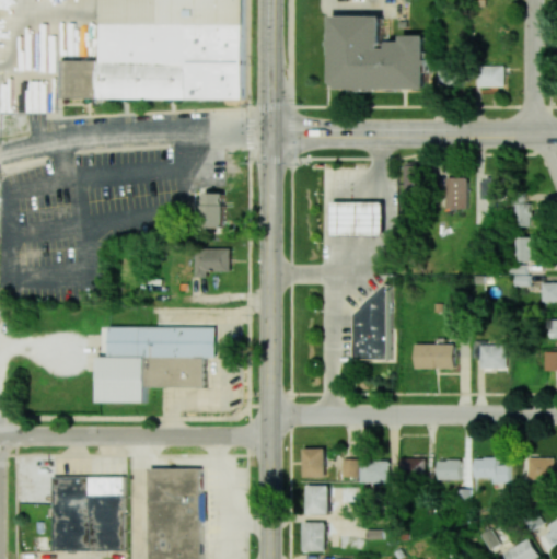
[(242,101),(242,0),(100,0),(100,61),(61,60),(60,99),(242,101)]
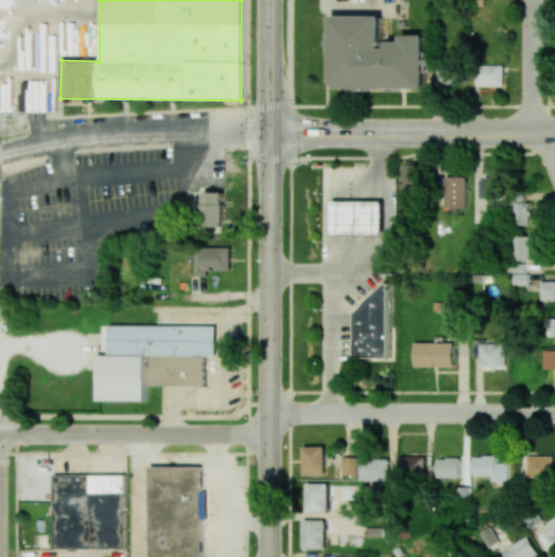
[(381,16),(329,16),(329,89),(424,89),(424,36),(400,36),(400,43),(381,43),(381,16)]
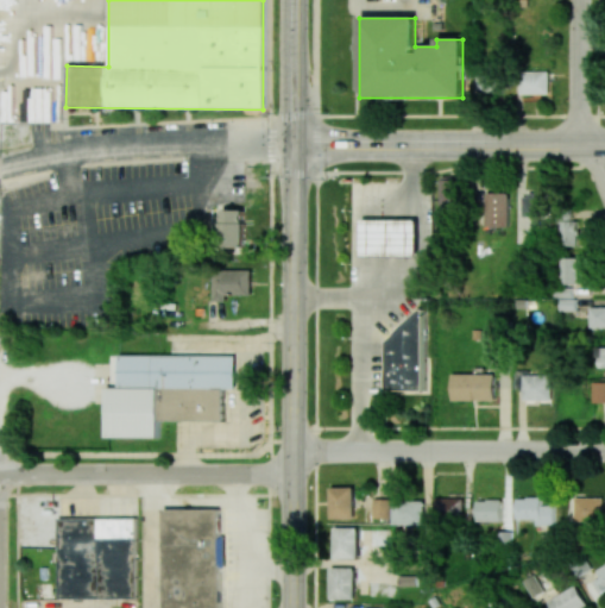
[(517,94),(546,95),(547,73),(518,71),(517,94)]
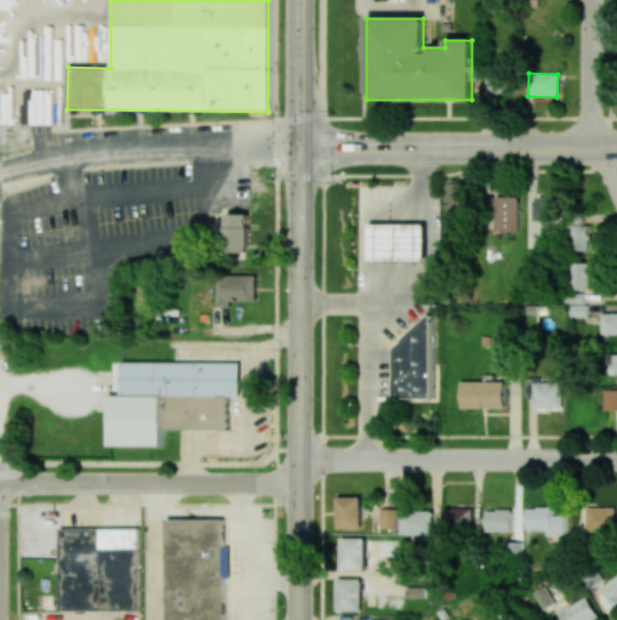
[(510,94),(510,78),(483,78),(483,95),(510,94)]
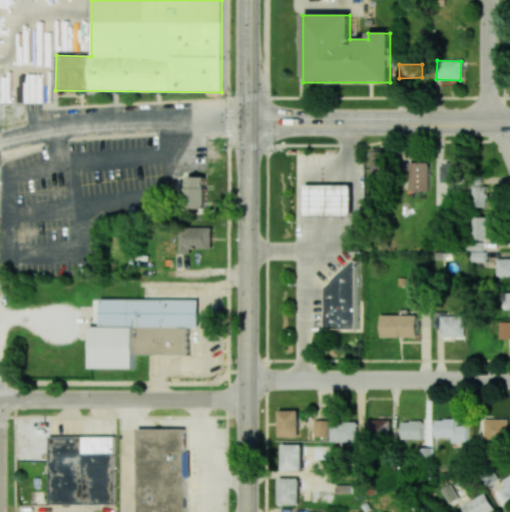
[(382,174),(382,152),(368,152),(368,174),(382,174)]
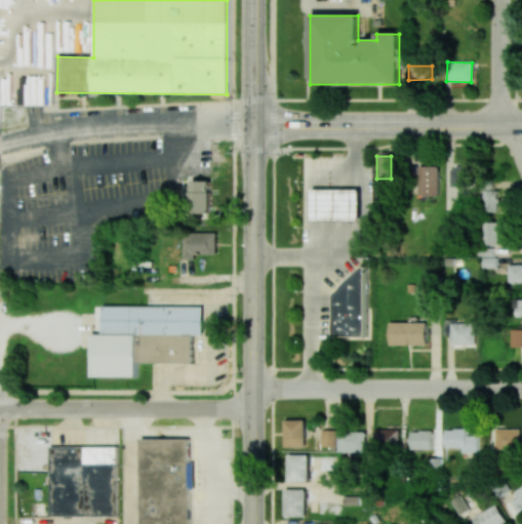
[(436,167),(416,167),(416,197),(436,196),(436,167)]
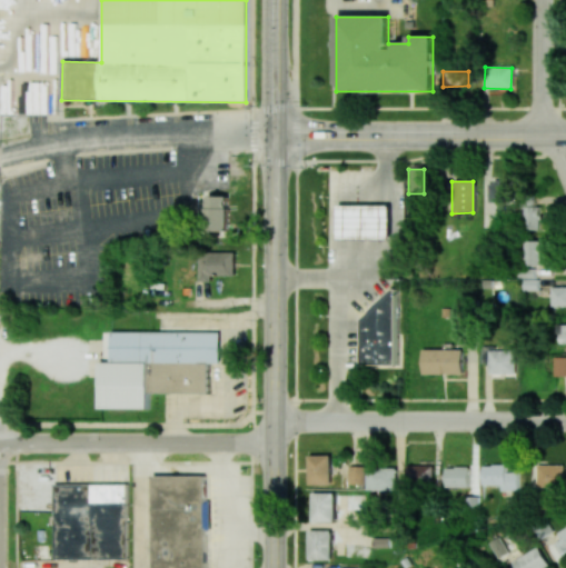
[(486,183),(486,202),(508,202),(508,182),(486,183)]
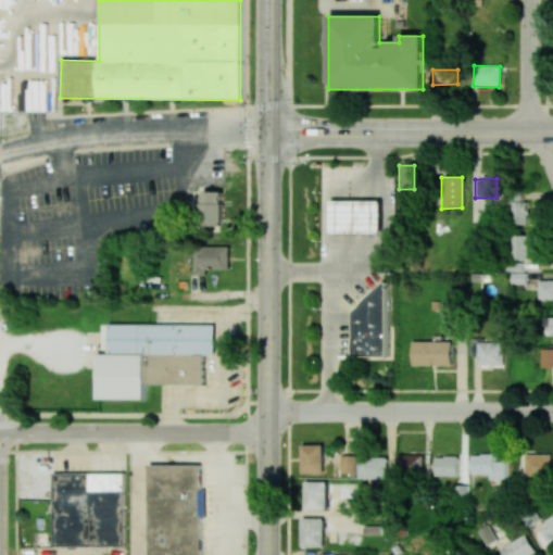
[(222,226),(221,192),(200,193),(201,227),(222,226)]
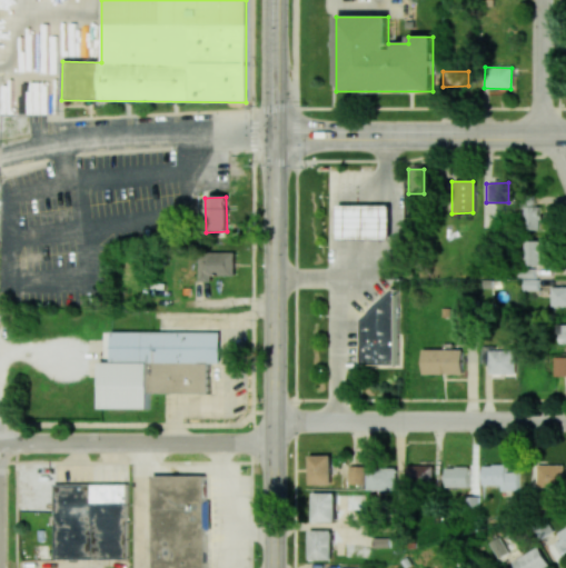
[(520,230),(536,230),(536,197),(519,198),(520,230)]
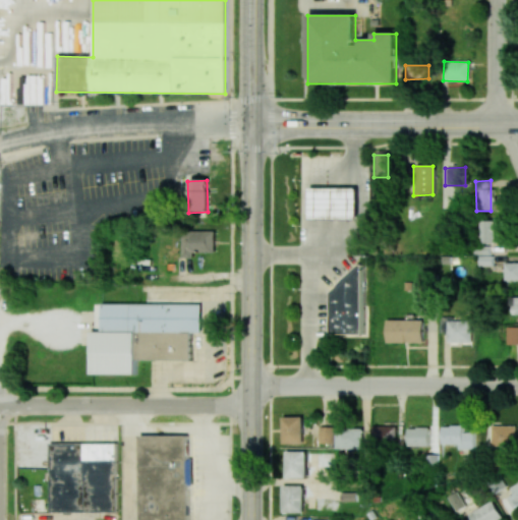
[(355,189),(356,221),(347,221),(308,221),(308,190),(347,189),(355,189)]
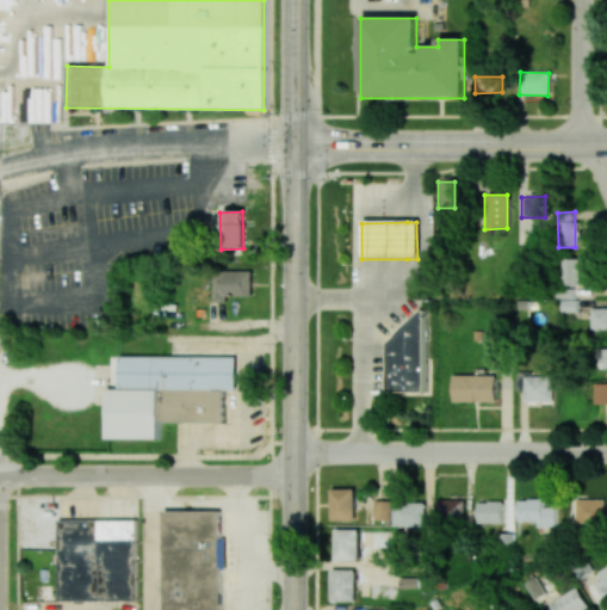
[(581,259),(558,260),(559,287),(582,285),(581,259)]
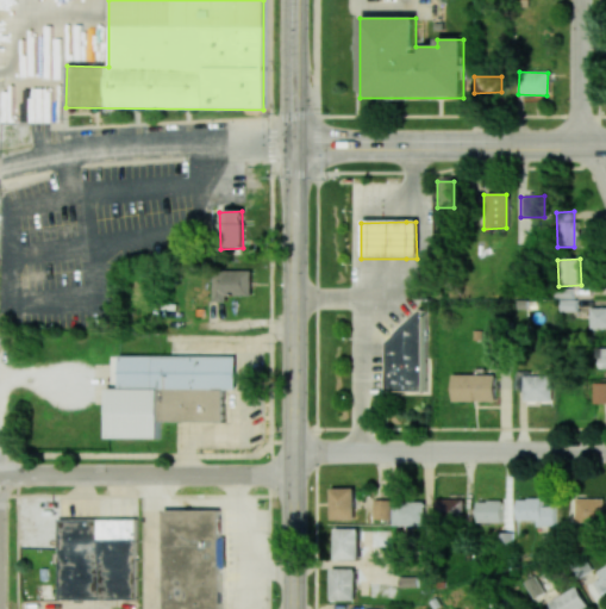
[(249,297),(250,272),(212,271),(211,303),(224,303),(224,296),(249,297)]
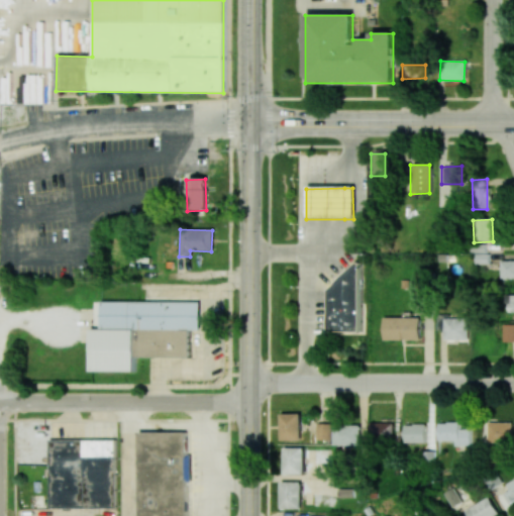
[(469,244),(484,244),(484,253),(469,253),(469,244)]
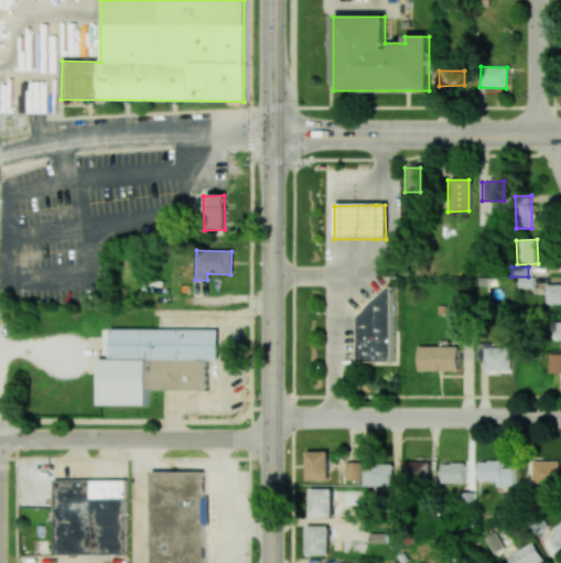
[(517,278),(532,278),(532,289),(517,289),(517,278)]
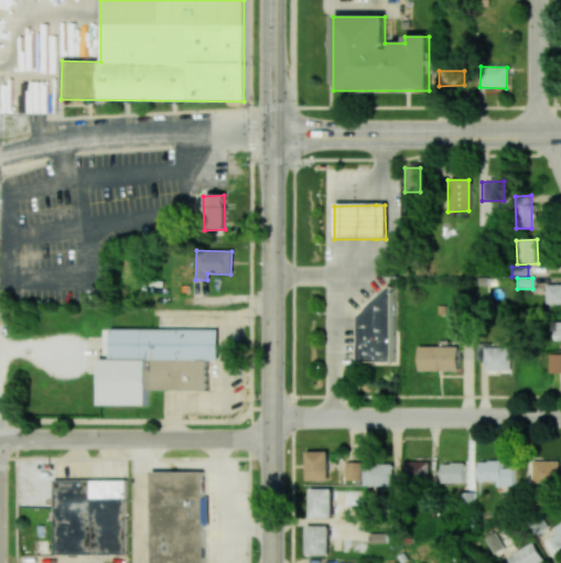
[(543,304),(560,303),(560,284),(543,285),(543,304)]
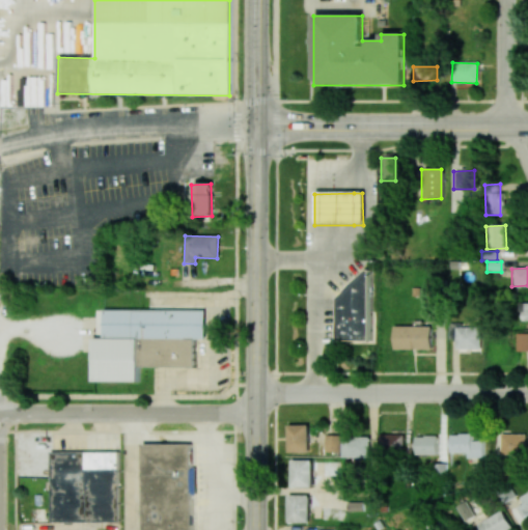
[(368,342),(336,342),(336,301),(365,272),(368,272),(368,342)]
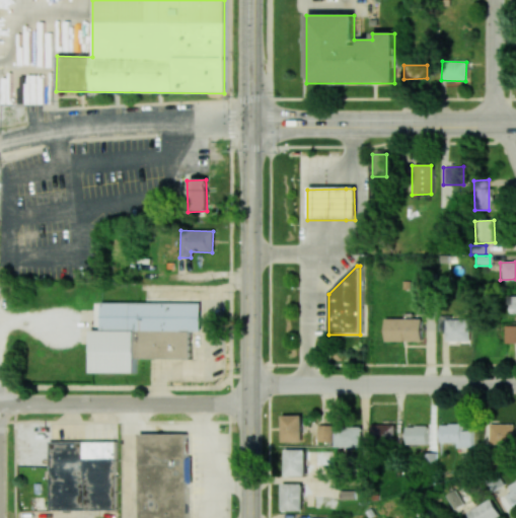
[(515,296),(507,297),(507,314),(515,313),(515,296)]
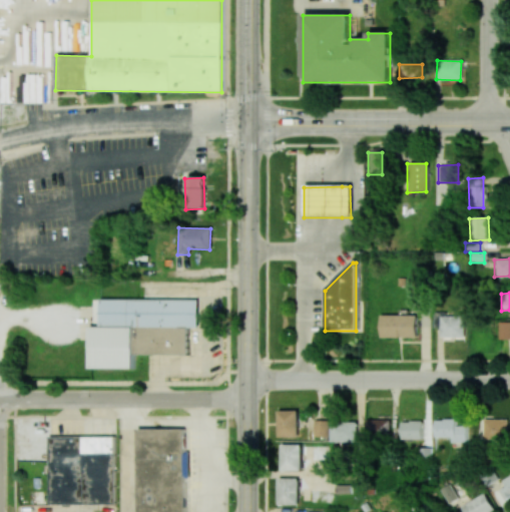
[(416,317),(416,339),(380,339),(380,317),(416,317)]
